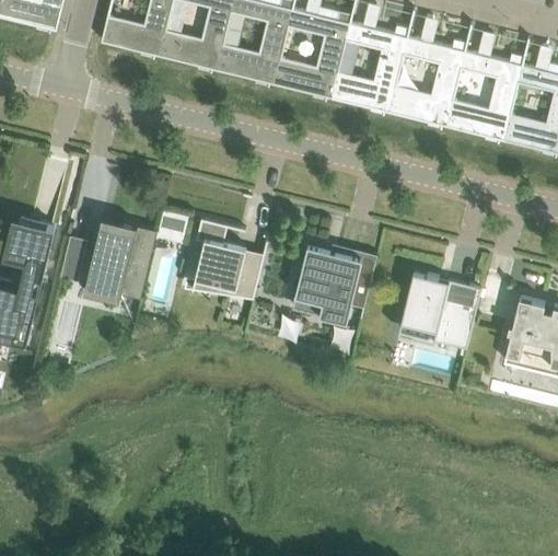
[(33,0),(1,0),(0,4),(0,19),(35,27),(35,29),(48,32),(47,33),(49,34),(49,31),(55,32),(62,0),(41,0),(41,1),(33,0)]
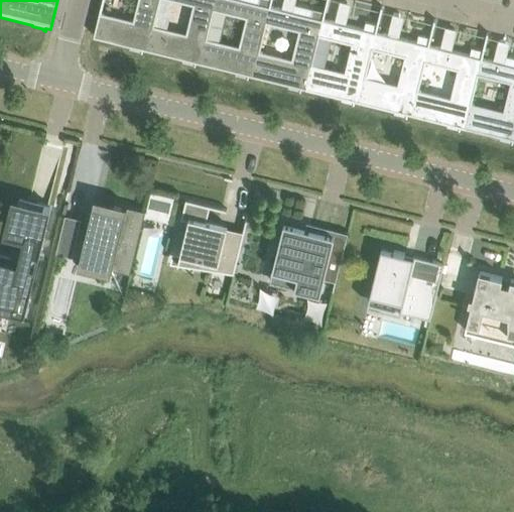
[(137,0),(132,23),(98,15),(92,39),(129,48),(128,50),(140,52),(139,54),(141,54),(141,51),(145,52),(151,28),(158,0),(137,0)]
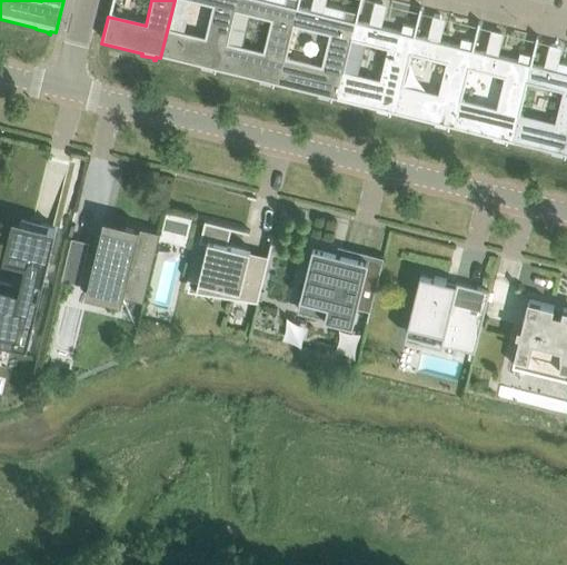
[(206,40),(167,31),(160,58),(200,68),(200,69),(212,72),(212,73),(214,75),(215,71),(219,72),(226,46),(234,13),(236,0),(179,0),(214,8),(206,40)]
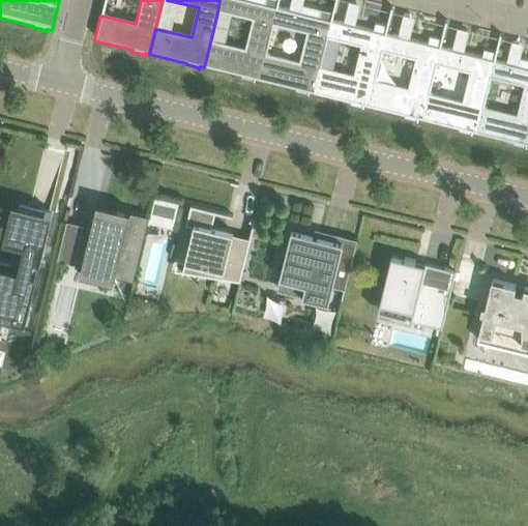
[(210,42),(204,67),(240,76),(240,78),(253,81),(252,82),(254,82),(254,80),(258,81),(264,55),(271,26),(275,9),(276,9),(279,2),(276,1),(270,0),(264,0),(263,6),(236,0),(220,0),(217,12),(253,21),(245,51),(210,42)]
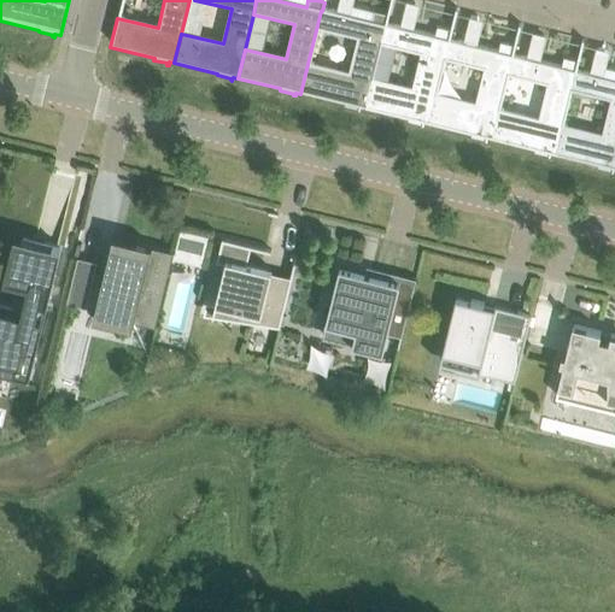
[(349,75),(308,64),(300,94),(344,104),(343,106),(357,110),(357,111),(358,111),(359,109),(364,109),(372,80),(380,45),(384,27),(385,27),(387,18),(385,17),(372,13),(369,23),(322,11),(321,11),(316,30),(357,40),(349,75)]
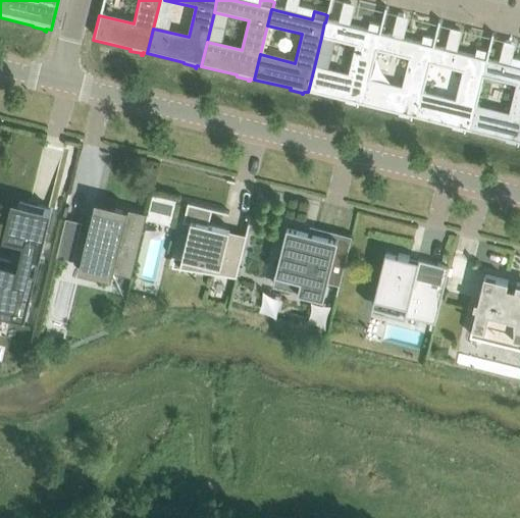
[(349,76),(314,67),(308,92),(344,101),(344,103),(356,106),(355,107),(357,107),(357,104),(361,105),(367,81),(374,51),(378,36),(379,36),(380,28),(379,28),(368,24),(366,33),(325,22),(324,22),(321,38),(356,47),(349,76)]
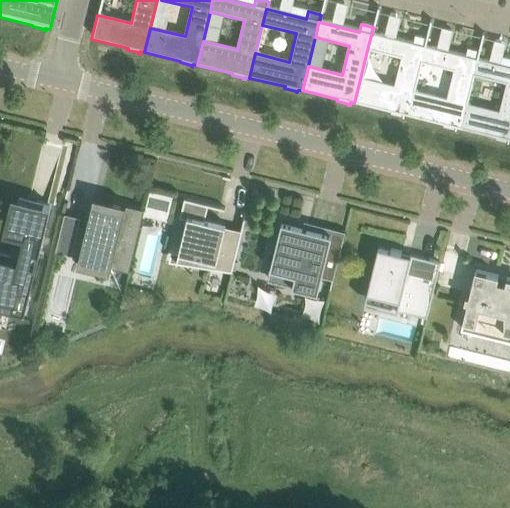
[(360,79),(354,103),(390,112),(389,114),(401,116),(401,118),(402,118),(403,115),(407,116),(413,92),(420,63),(423,48),(424,48),(426,40),(424,40),(413,37),(412,45),(372,35),(371,35),(367,50),(401,59),(394,87),(360,79)]
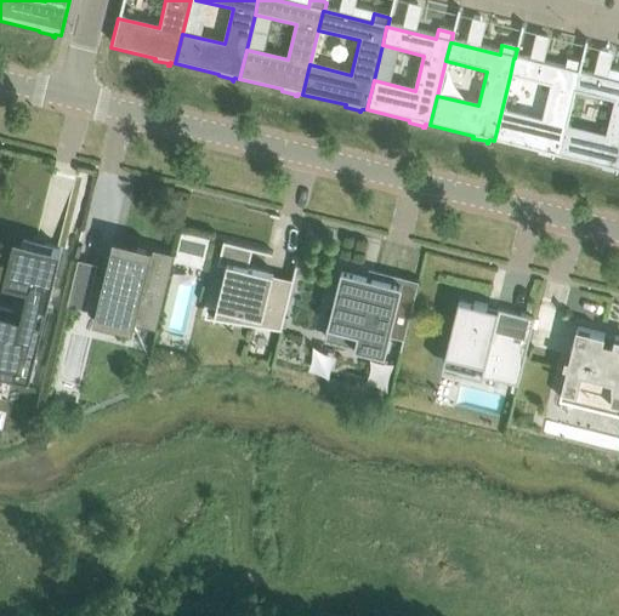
[(543,121),(501,112),(494,141),(537,152),(537,153),(550,157),(550,158),(551,159),(552,155),(557,157),(564,127),(573,92),(578,74),(580,64),(579,64),(566,61),(563,70),(515,58),(514,58),(510,77),(551,87),(543,121)]
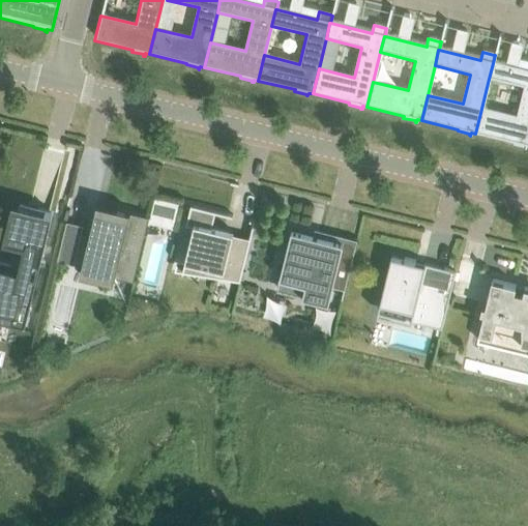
[(481,109),(475,134),(512,143),(511,144),(524,147),(524,148),(525,149),(526,146),(527,146),(527,70),(493,63),(489,79),(524,87),(517,117),(481,109)]
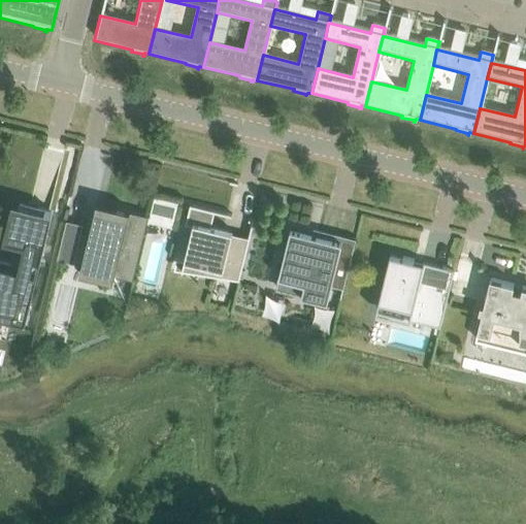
[(154,223),(172,225),(175,205),(156,203),(154,223)]
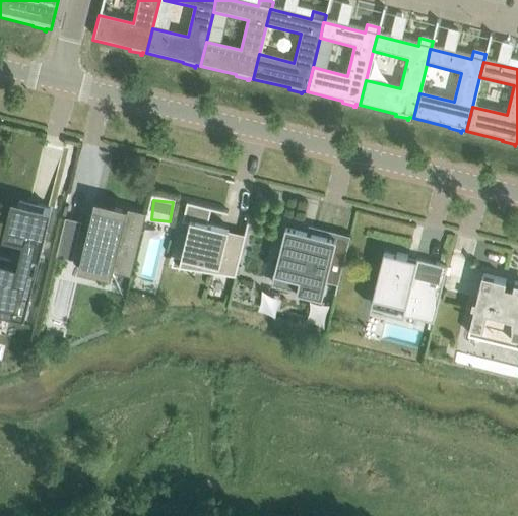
[(95,203),(93,203),(87,227),(76,271),(110,279),(111,274),(129,278),(144,215),(109,206),(101,204),(95,203)]
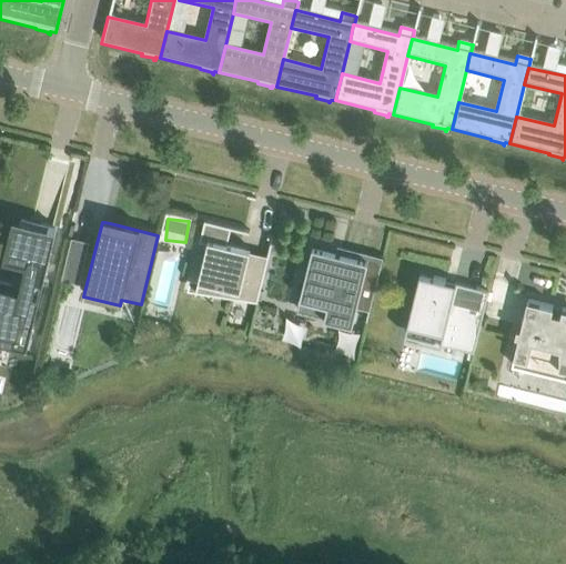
[(265,259),(248,254),(249,253),(224,247),(229,231),(248,235),(248,234),(202,223),(198,244),(199,244),(199,243),(205,245),(196,283),(229,291),(226,300),(246,303),(255,305),(272,240),(265,239),(265,240),(270,241),(265,259)]
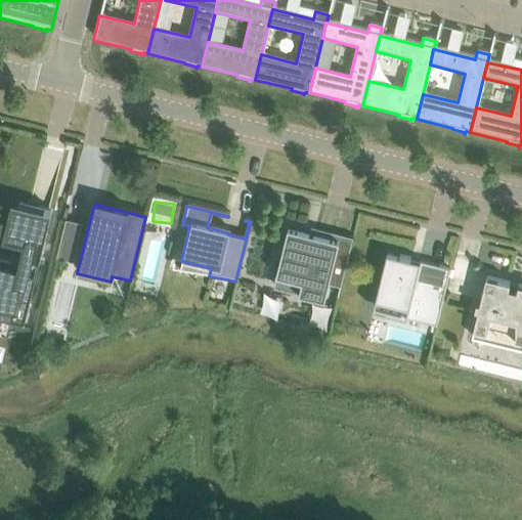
[(13,283),(0,279),(0,311),(10,314),(9,319),(24,322),(49,214),(43,213),(42,215),(19,209),(12,236),(24,240),(13,283)]
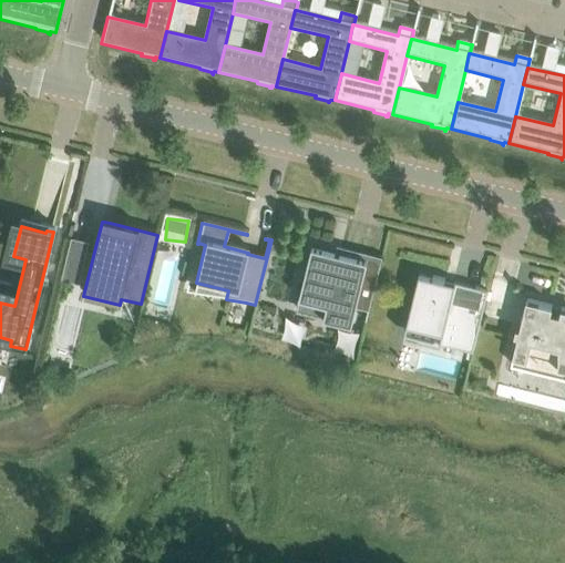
[(85,284),(95,245),(75,239),(65,279),(85,284)]
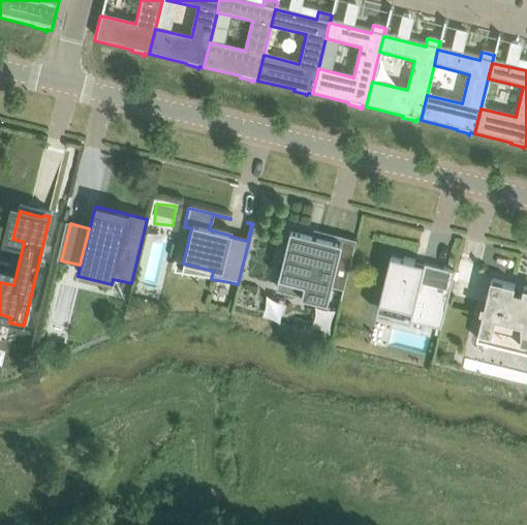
[(339,301),(340,302),(354,243),(353,242),(351,248),(341,246),(341,245),(289,233),(274,292),(327,306),(332,284),(342,287),(339,301)]
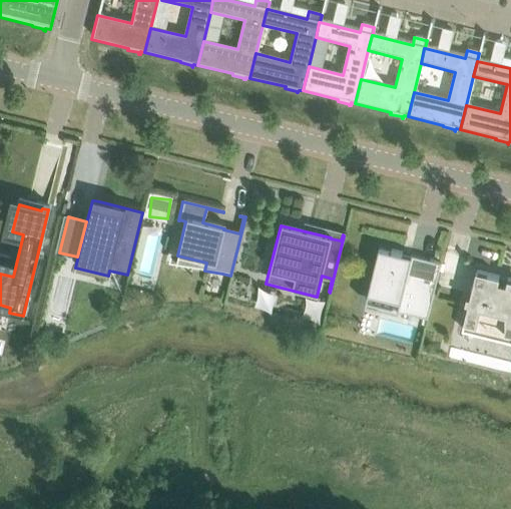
[(426,321),(440,265),(428,262),(428,263),(409,258),(408,262),(400,260),(401,256),(377,249),(366,295),(398,303),(396,313),(426,321)]
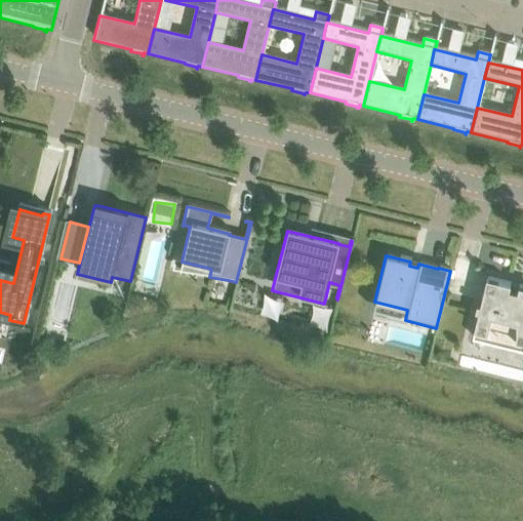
[(471,339),(522,353),(522,351),(522,288),(518,287),(517,289),(518,289),(517,293),(508,291),(510,285),(486,279),(471,339)]
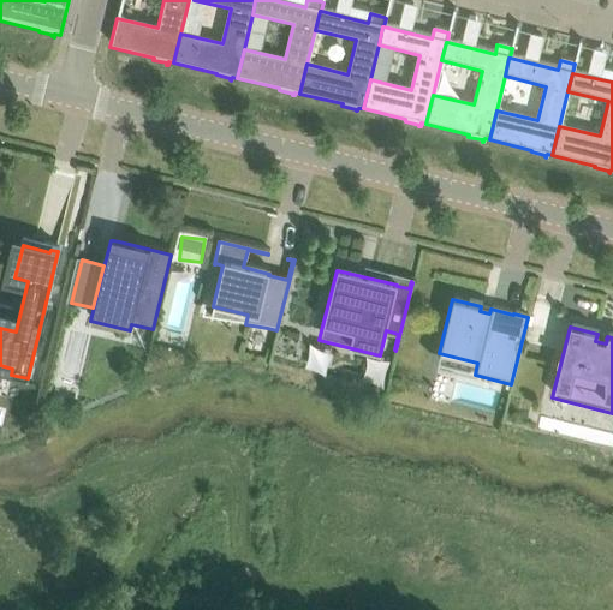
[(331,374),(334,353),(316,350),(311,369),(331,374)]
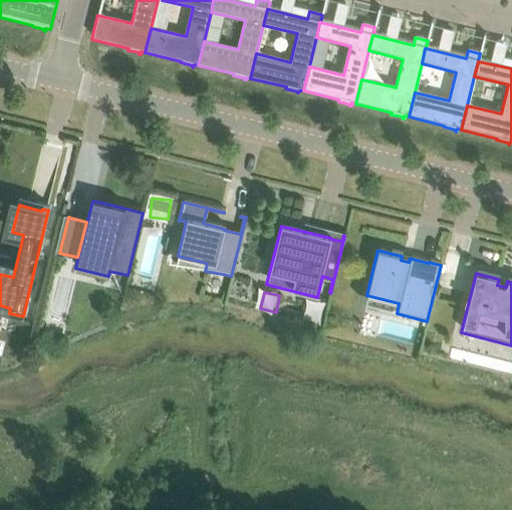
[(309,317),(324,320),(328,304),(312,300),(309,317)]
